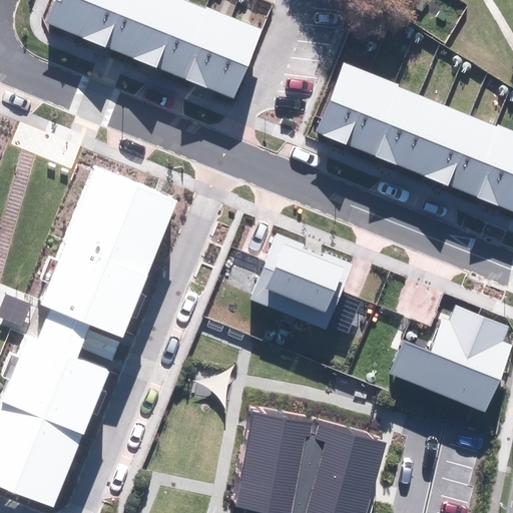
[(91,0),(55,0),(47,23),(78,35),(91,0)]
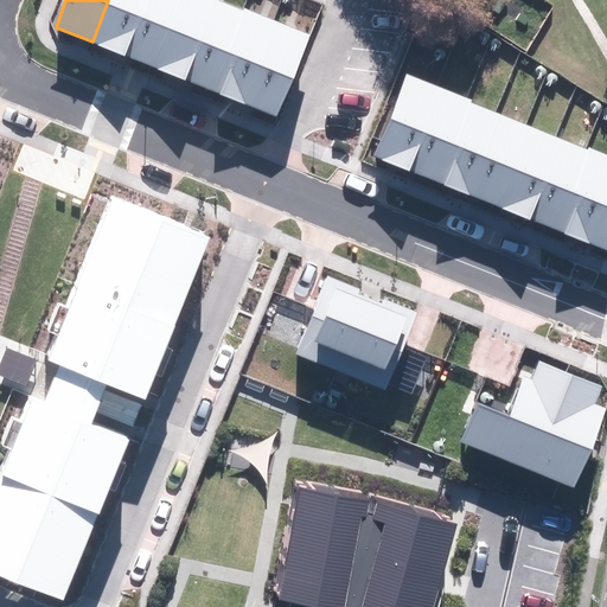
[(108,0),(93,42),(91,44),(122,56),(144,0),(108,0)]
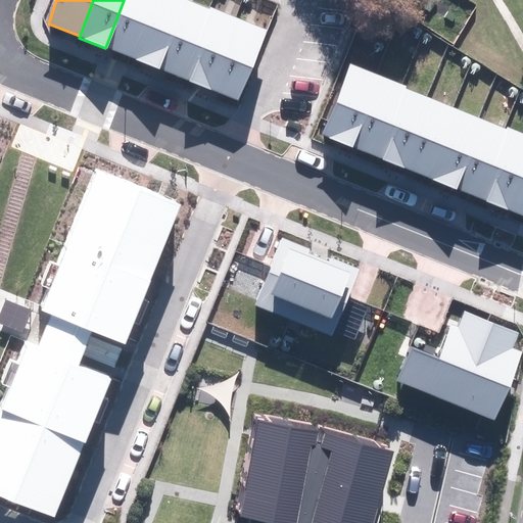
[(153,0),(124,0),(105,48),(132,58),(153,0)]
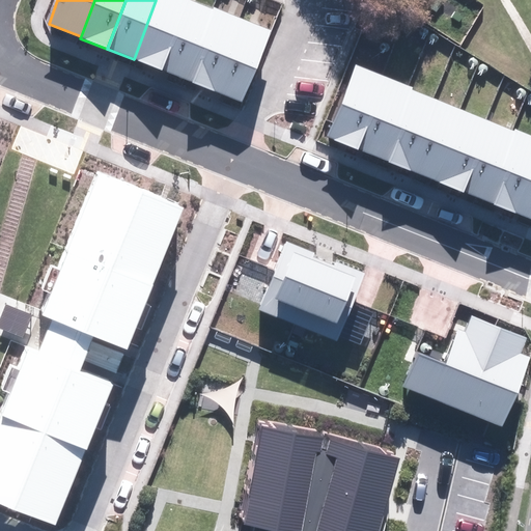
[(187,0),(156,0),(134,59),(161,70),(187,0)]
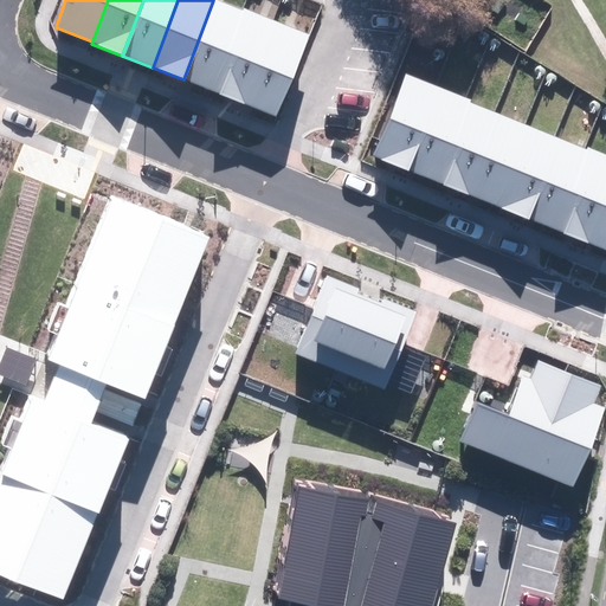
[(244,10),(219,0),(213,0),(184,79),(213,91),(244,10)]
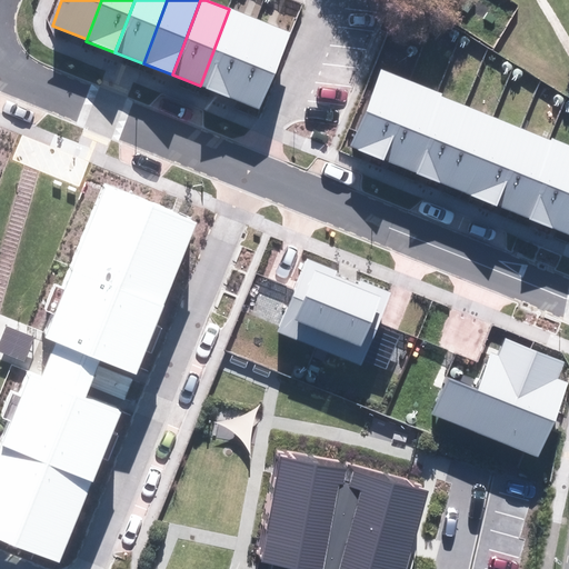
[(257,19),(229,9),(200,86),(199,86),(228,97),(257,19)]
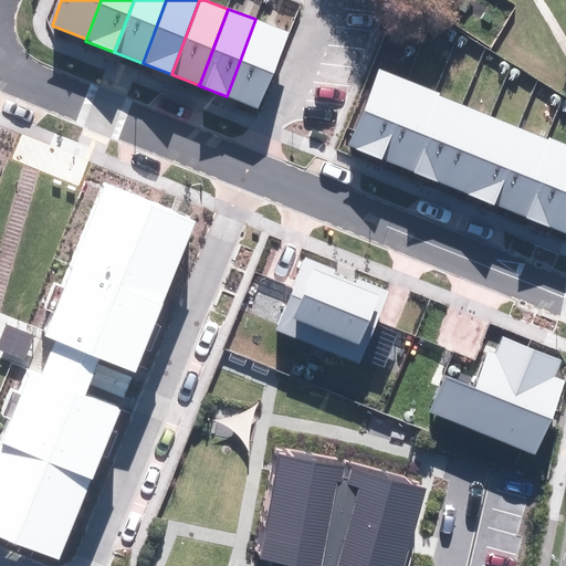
[(289,32),(255,19),(227,96),(260,109),(289,32)]
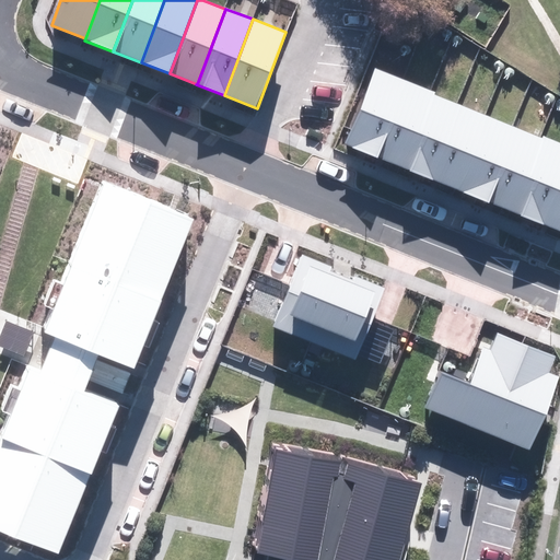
[(346,146),(374,156),(405,80),(376,69),(346,146)]
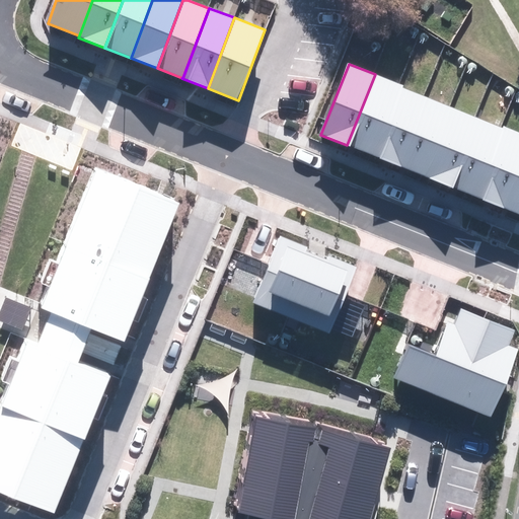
[(347,145),(371,154),(398,86),(399,83),(378,75),(375,74),(347,145)]
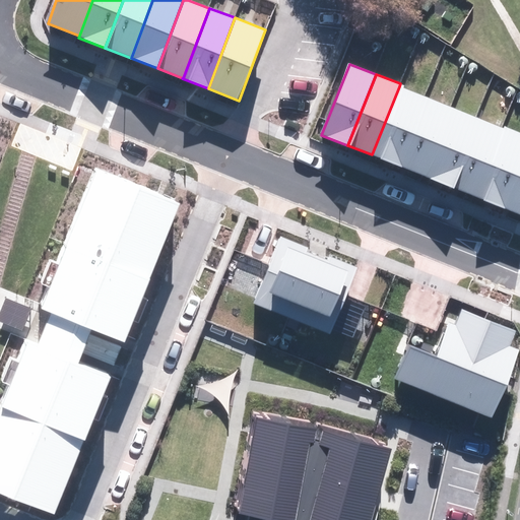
[(397,165),(425,95),(399,86),(372,154),(380,158),(397,165)]
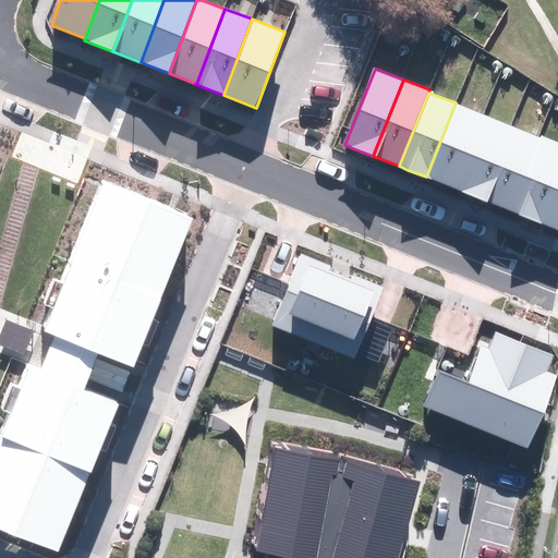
[(425,178),(456,190),(484,116),(485,114),(456,102),(426,177),(425,178)]
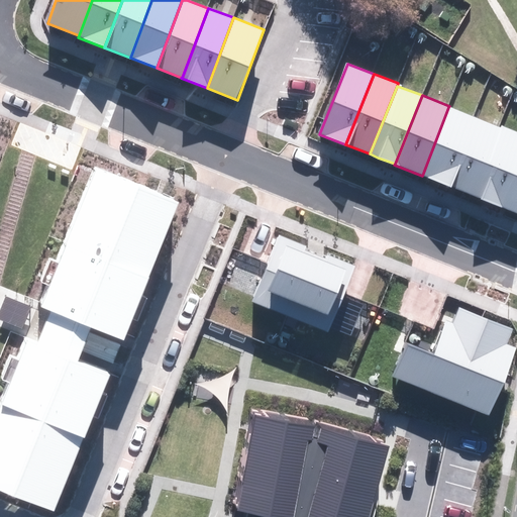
[(446,185),(473,117),(448,107),(422,176),(446,185)]
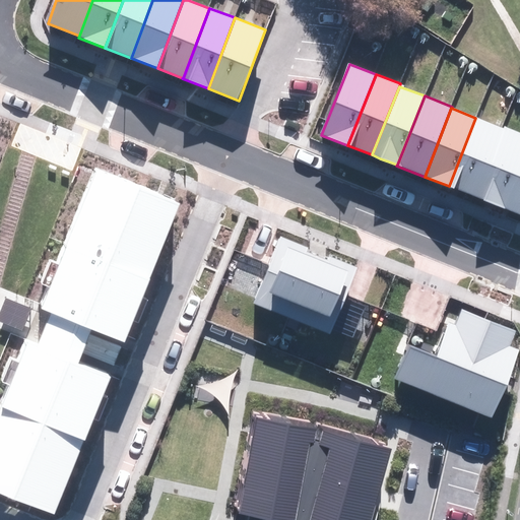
[(449,186),(477,197),(505,129),(475,118),(449,186)]
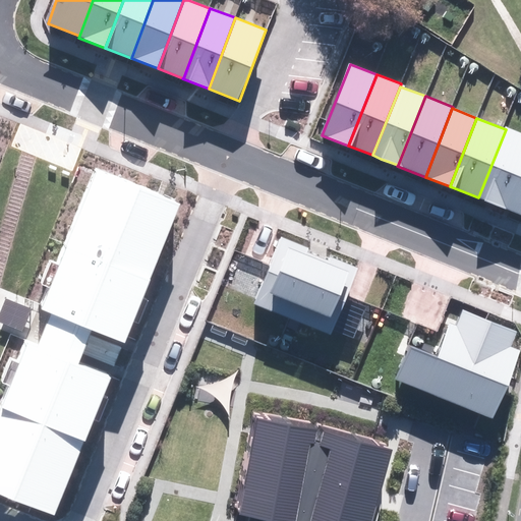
[(508,209),(520,175),(520,132),(506,127),(506,129),(478,197),(508,209)]
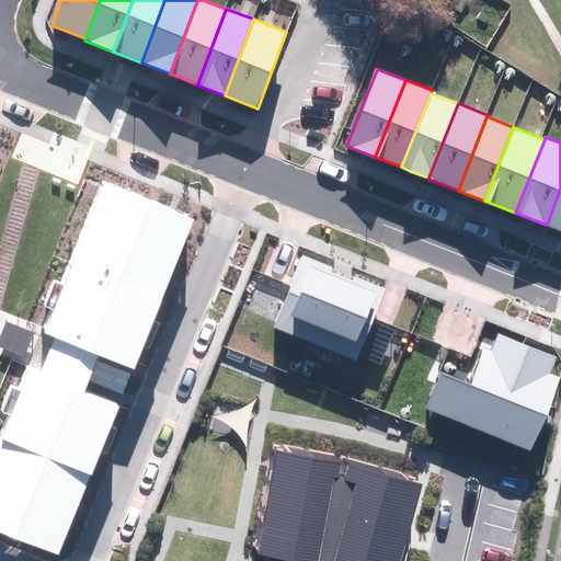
[(193,218),(103,183),(43,334),(55,339),(99,355),(134,369),(193,218)]
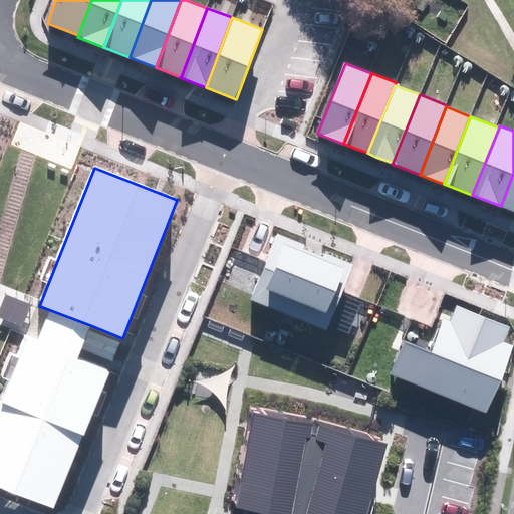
[(500,208),(513,213),(513,173),(501,206),(500,208)]
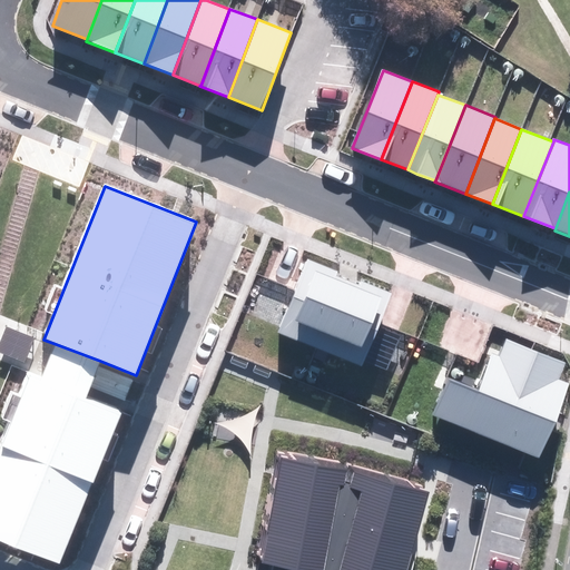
[(392,293),(307,261),(279,333),(364,365),(392,293)]
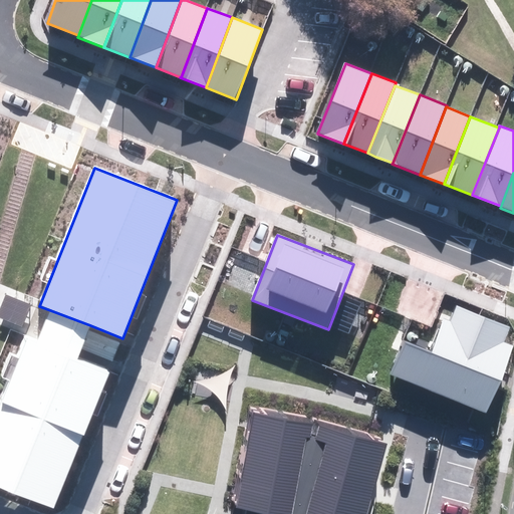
[(405,340),(391,375),(487,413),(513,345),(504,342),(510,328),(454,306),(436,352),(405,340)]
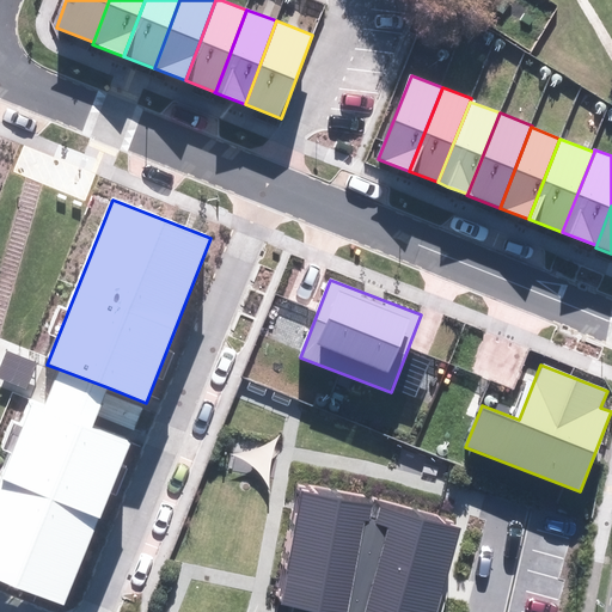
[(108,387),(60,369),(44,409),(92,427),(108,387)]
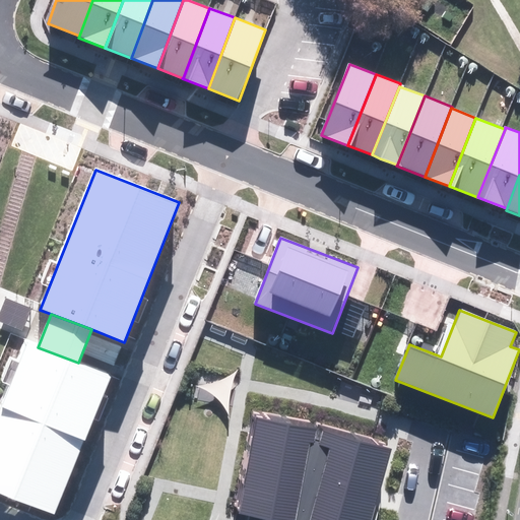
[(38,347),(26,342),(0,409),(0,492),(56,514),(111,375),(78,363),(38,347)]
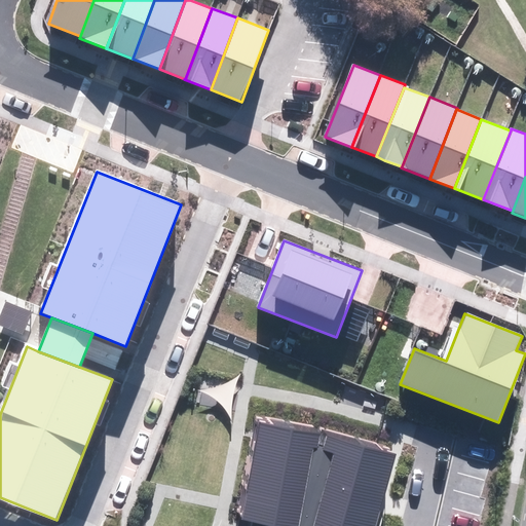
[(368,525),(386,453),(262,422),(239,515),(236,525),(368,525)]
